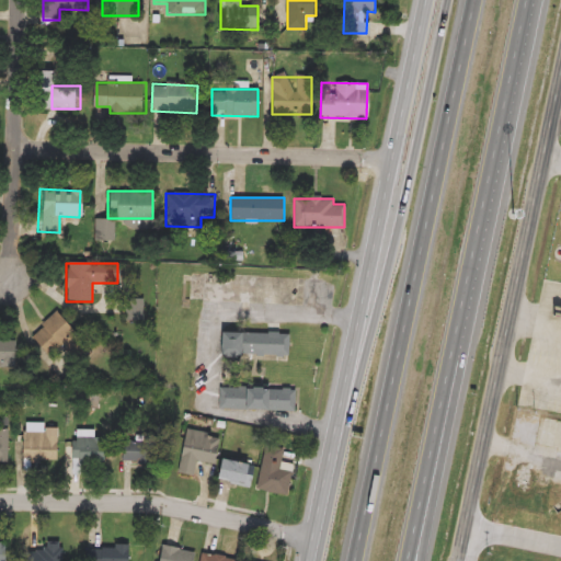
[(142,299),(142,321),(125,321),(125,299),(142,299)]
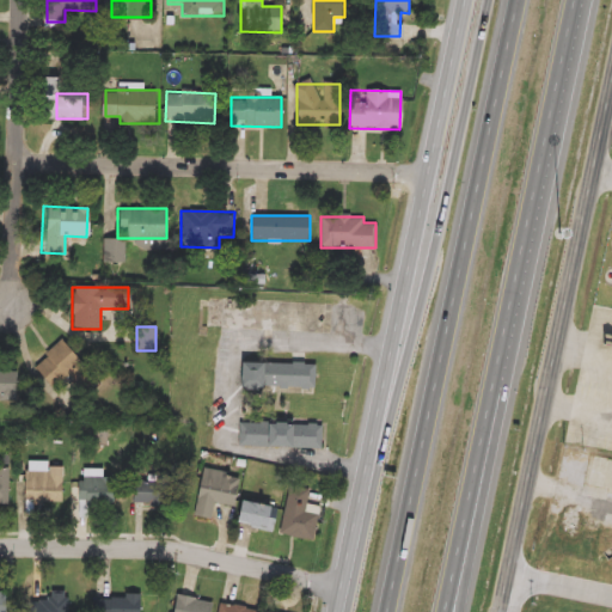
[(54,391),(32,368),(61,341),(102,383),(86,397),(68,377),(54,391)]
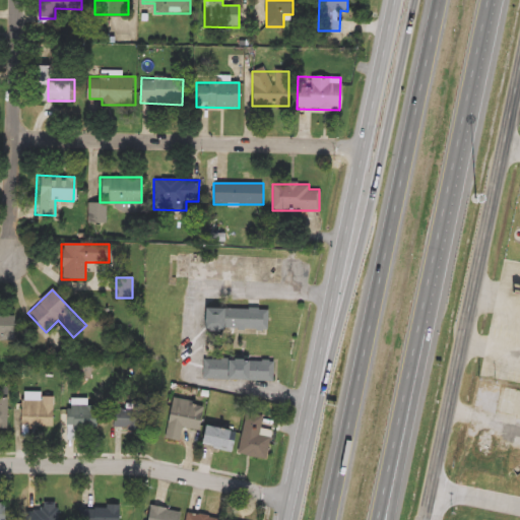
[(267,330),(201,329),(201,308),(267,309),(267,330)]
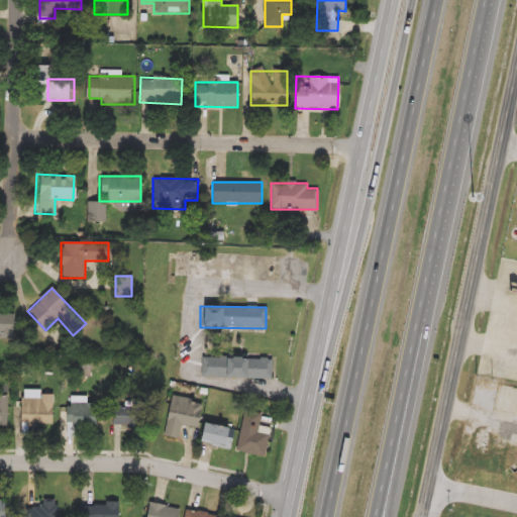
[(0,313),(13,314),(13,336),(0,336),(0,313)]
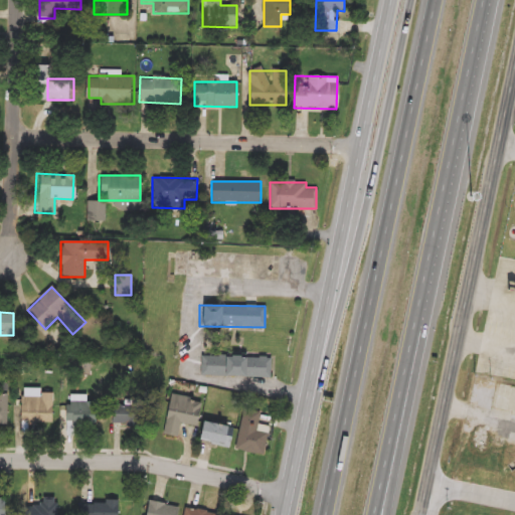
[(271,357),(270,377),(201,375),(202,354),(271,357)]
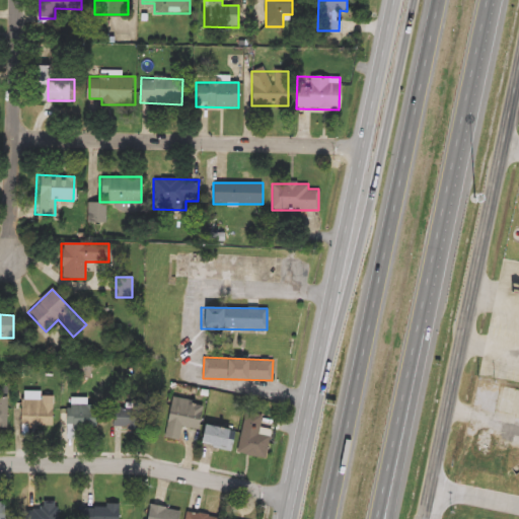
[(518,389),(518,416),(494,411),(500,386),(518,389)]
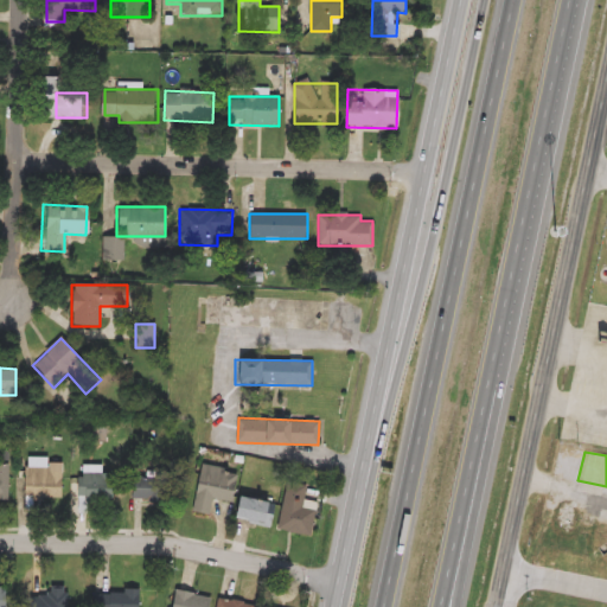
[(193,511),(204,465),(240,473),(232,503),(213,498),(210,515),(193,511)]
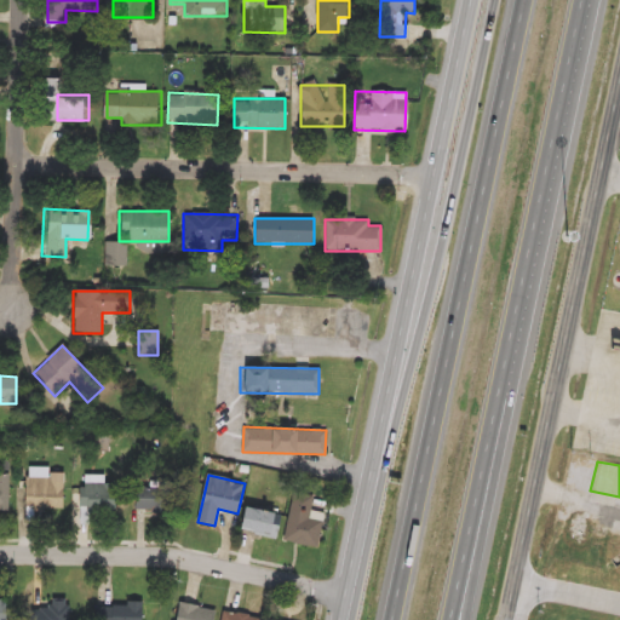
[(0,477),(10,477),(10,510),(0,510),(0,477)]
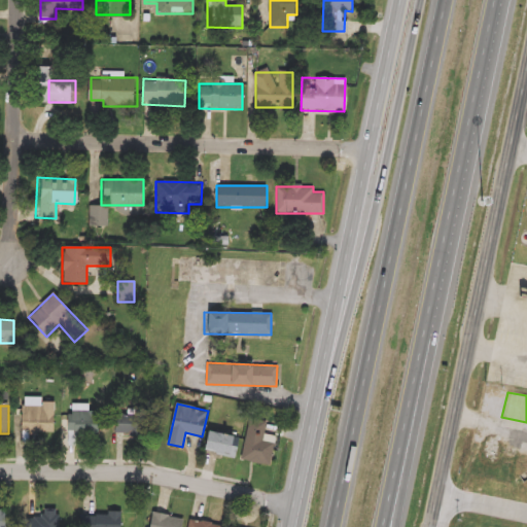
[(20,433),(20,406),(54,406),(54,433),(20,433)]
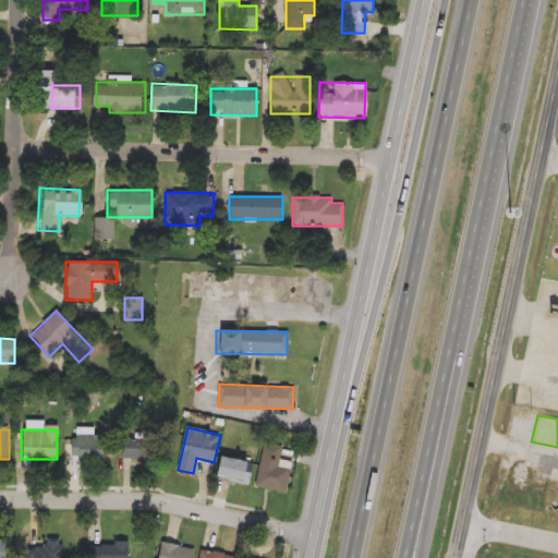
[(169,459),(120,459),(120,434),(169,434),(169,459)]
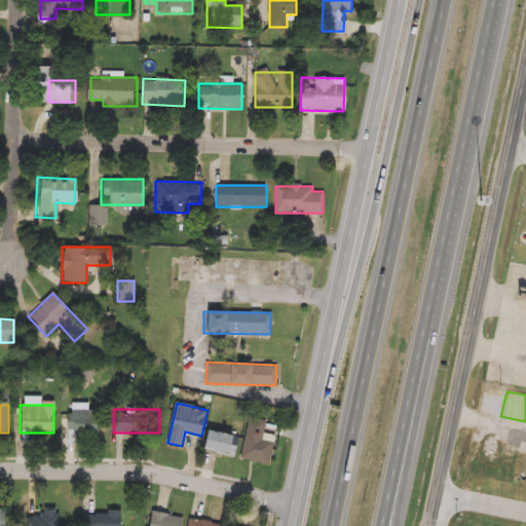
[(67,410),(101,410),(101,437),(67,437),(67,410)]
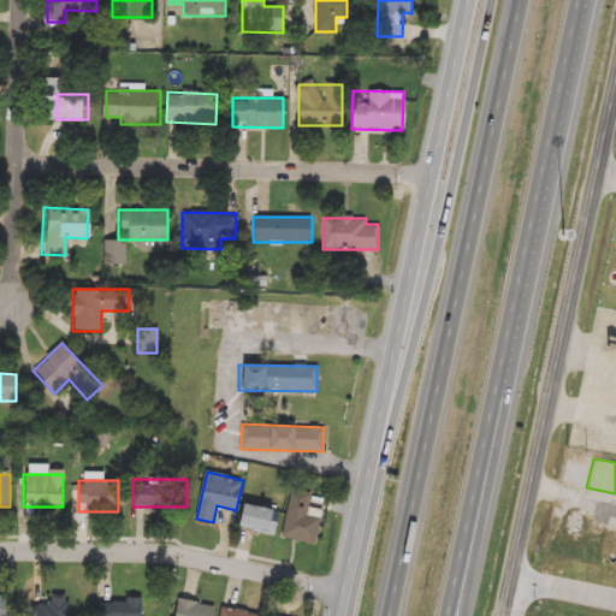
[(292,490),(312,495),(309,507),(323,510),(314,544),(280,537),(292,490)]
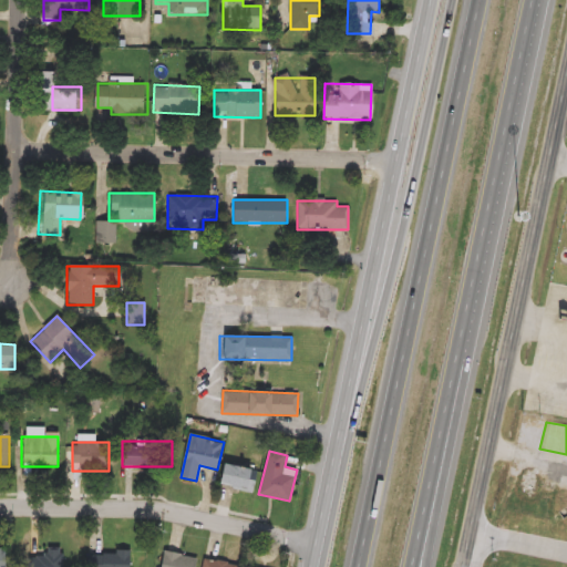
[(219,484),(225,462),(259,470),(254,493),(219,484)]
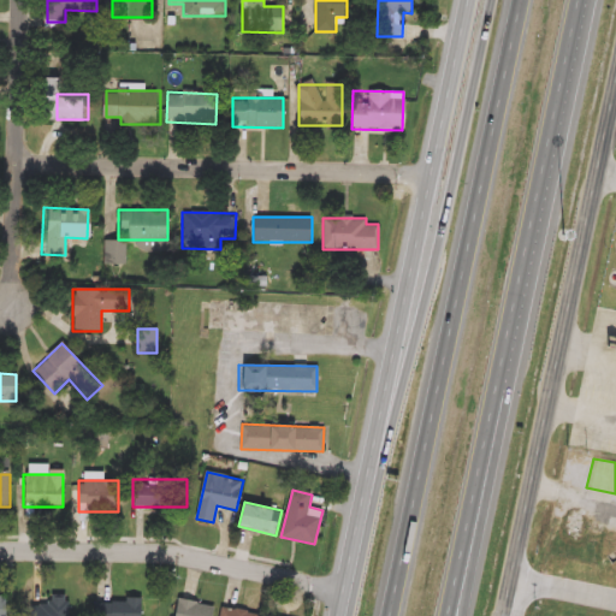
[(615,540),(576,533),(570,563),(615,572),(615,540)]
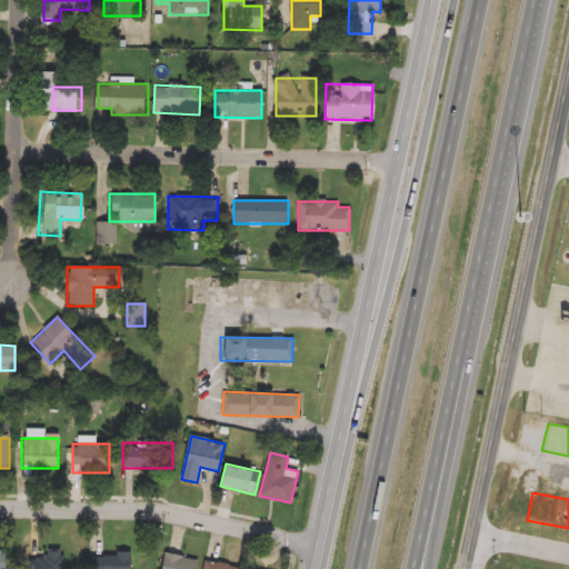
[(33,568),(33,559),(42,559),(42,550),(63,550),(63,568),(33,568)]
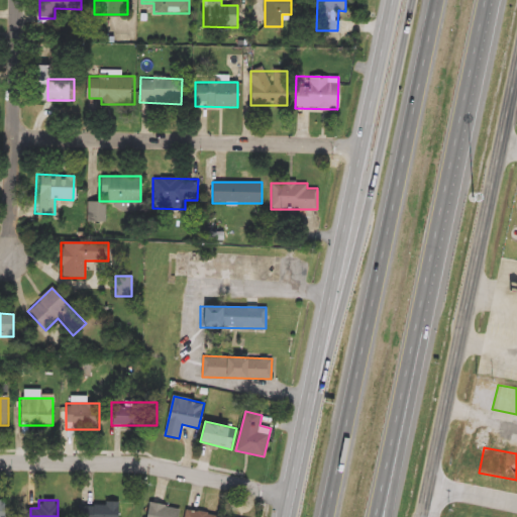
[(179,508),(177,516),(145,516),(147,503),(179,508)]
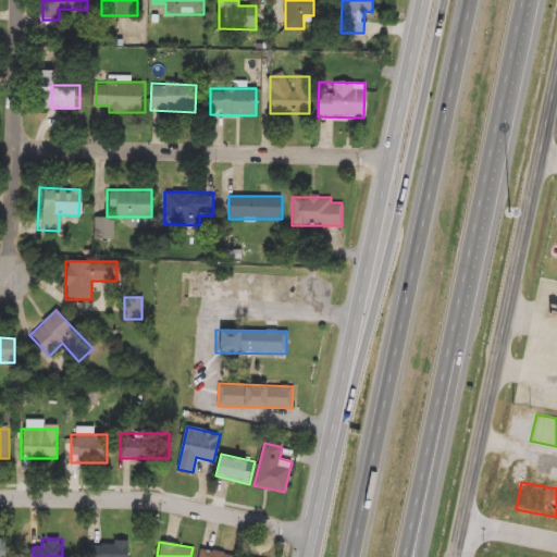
[(127,543),(127,556),(83,556),(83,543),(127,543)]
